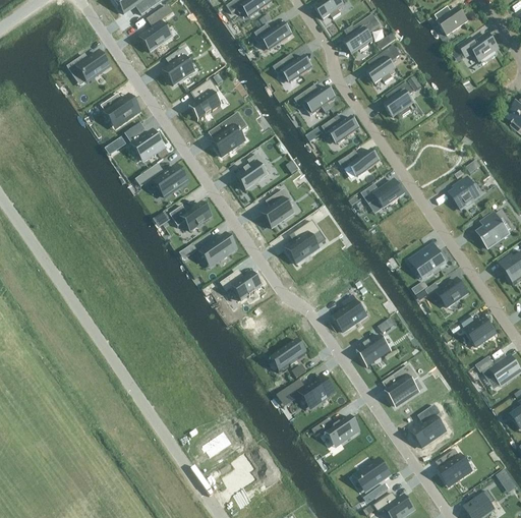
[(114,0),(123,13),(134,5),(140,14),(160,0),(114,0)]
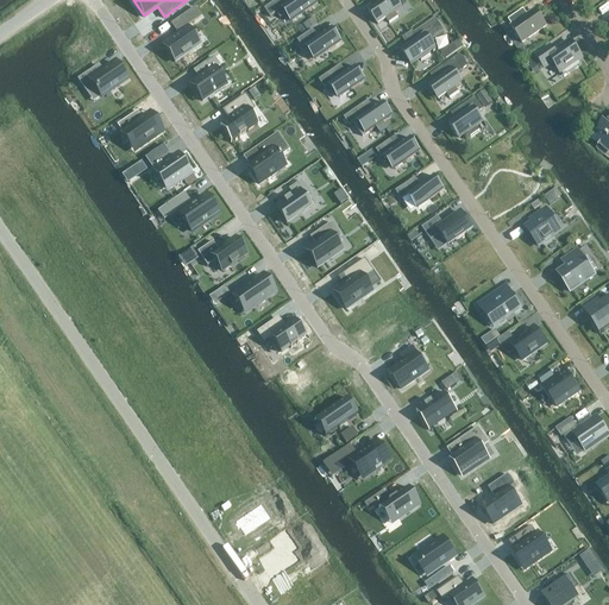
[(272,0),(264,6),(270,14),(276,11),(280,16),(287,11),(293,18),(305,10),(313,5),(316,1),(315,0),(272,0)]
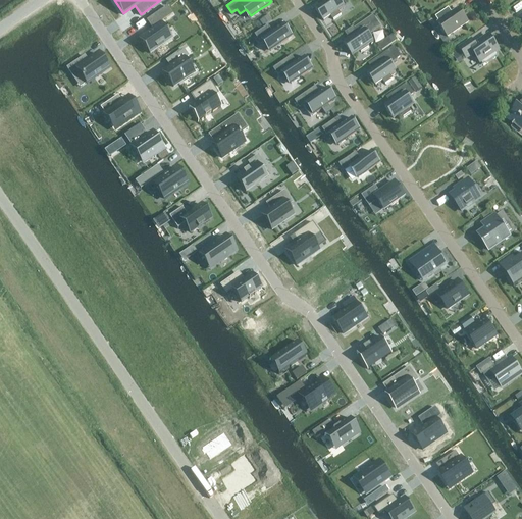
[(326,0),(316,7),(323,18),(330,14),(333,17),(341,12),(338,8),(344,5),(340,0),(326,0)]
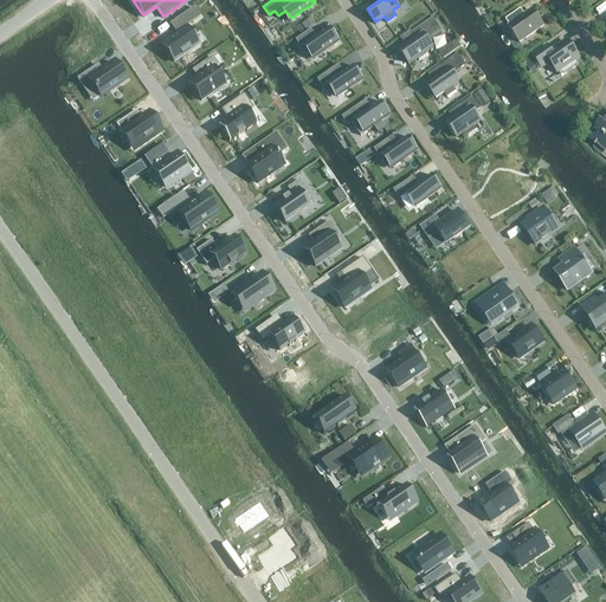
[(193,6),(179,15),(185,24),(199,14),(193,6)]
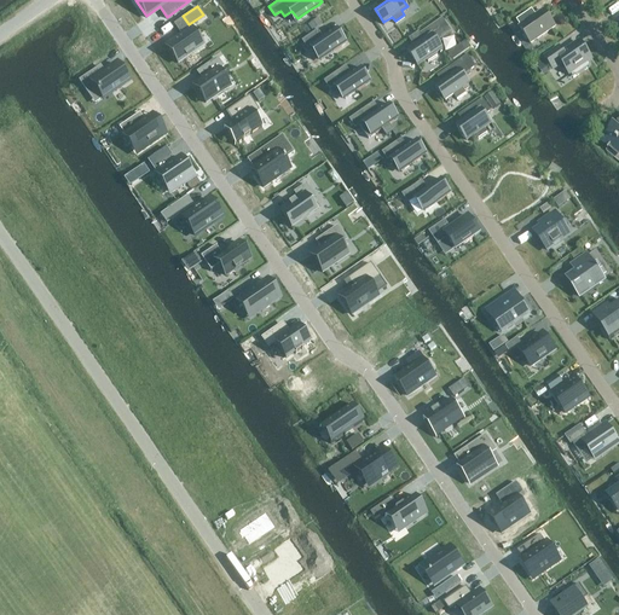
[(536,13),(531,12),(528,9),(516,18),(520,24),(531,41),(554,24),(543,7),(536,13)]
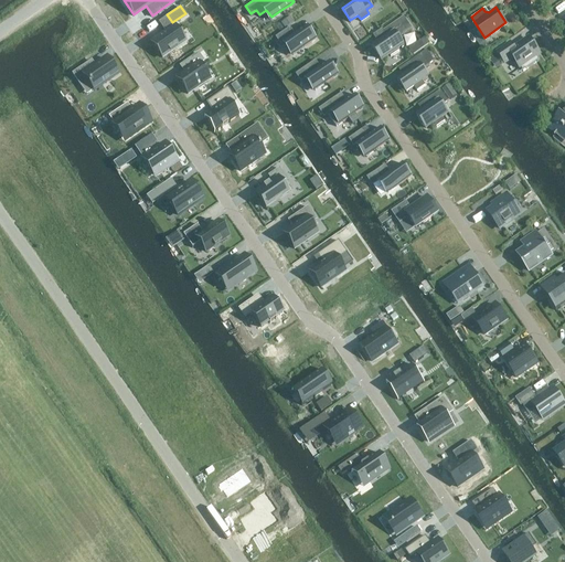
[(285,27),(294,20),(290,14),(281,21),(285,27)]
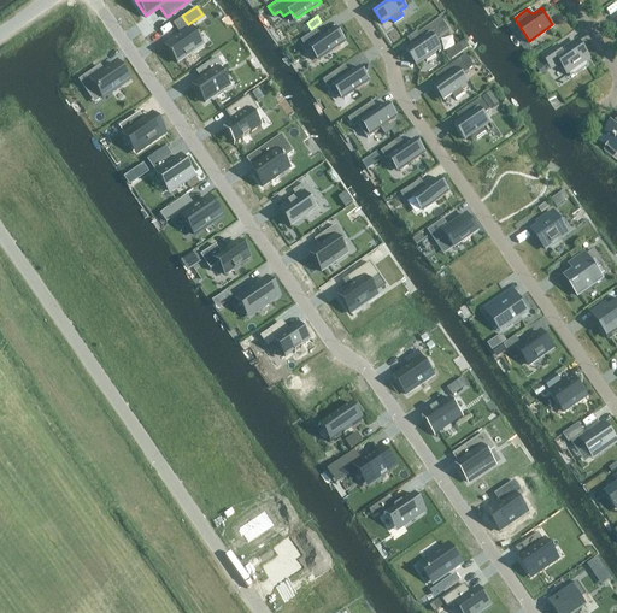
[(423,39),(407,49),(417,63),(425,57),(427,59),(435,53),(434,51),(440,47),(435,40),(447,31),(450,29),(441,16),(438,18),(418,31),(423,39)]
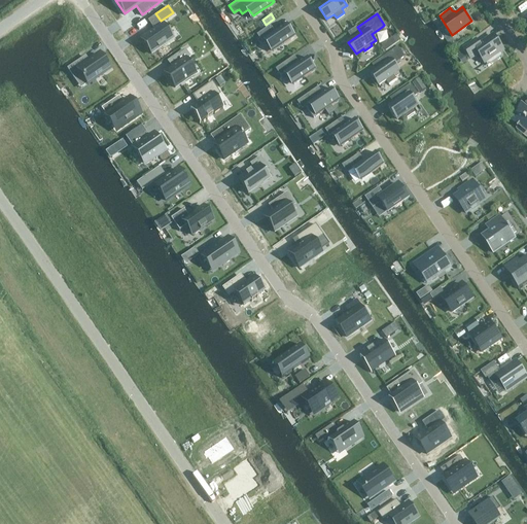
[(163,23),(141,37),(151,51),(172,37),(163,23)]
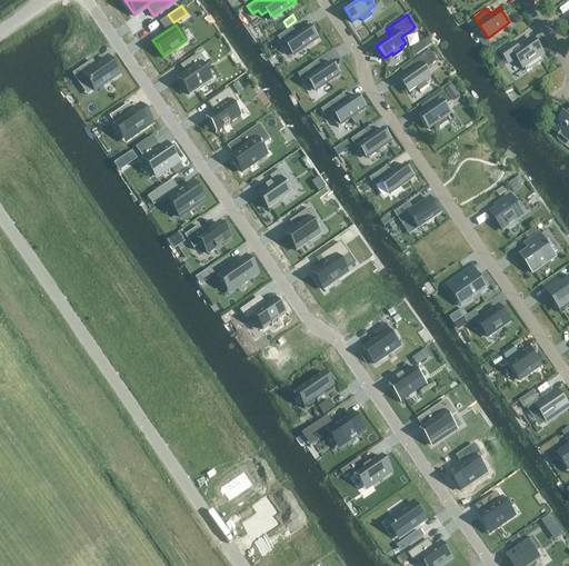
[(292,26),(278,36),(283,43),(287,41),(290,47),(290,46),(296,53),(307,45),(307,46),(313,40),(318,38),(312,31),(313,30),(309,25),(297,33),(292,26)]
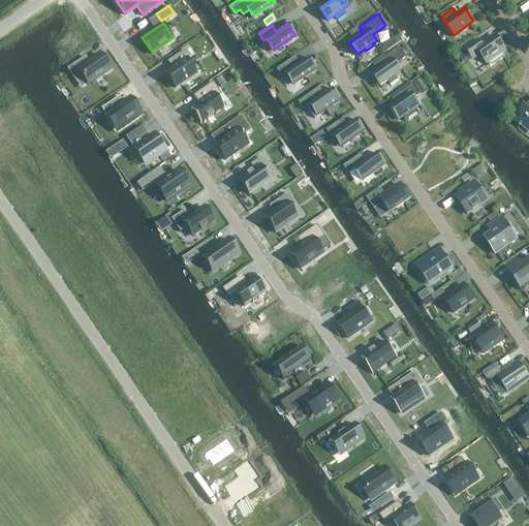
[(504,48),(495,34),(481,43),(478,38),(466,47),(473,57),(477,54),(484,62),(487,66),(502,56),(499,52),(504,48)]
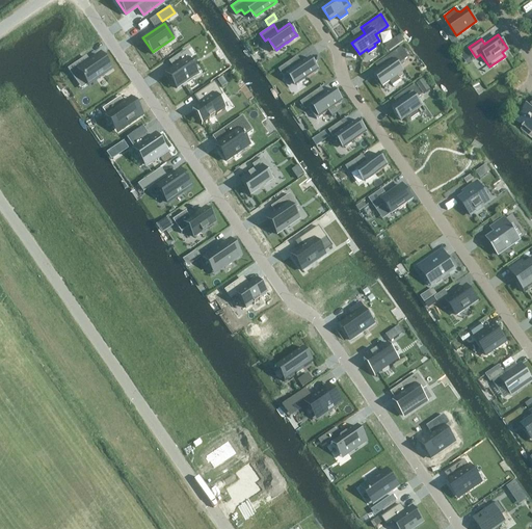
[(401,46),(397,49),(383,58),(388,63),(375,73),(382,84),(390,80),(393,84),(400,78),(398,75),(403,71),(398,63),(409,56),(401,46)]
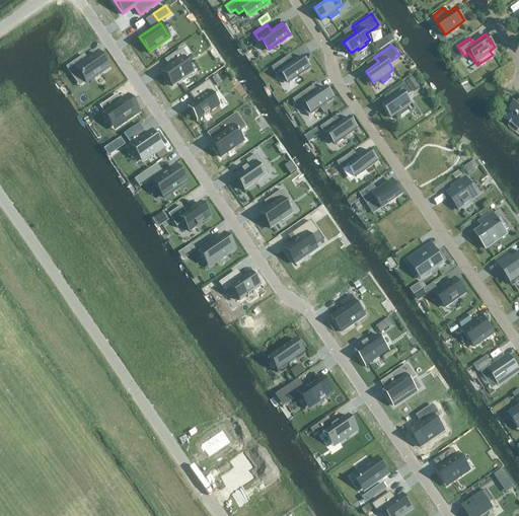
[(169,66),(162,70),(172,84),(192,71),(182,58),(187,55),(181,47),(174,52),(179,59),(169,66)]
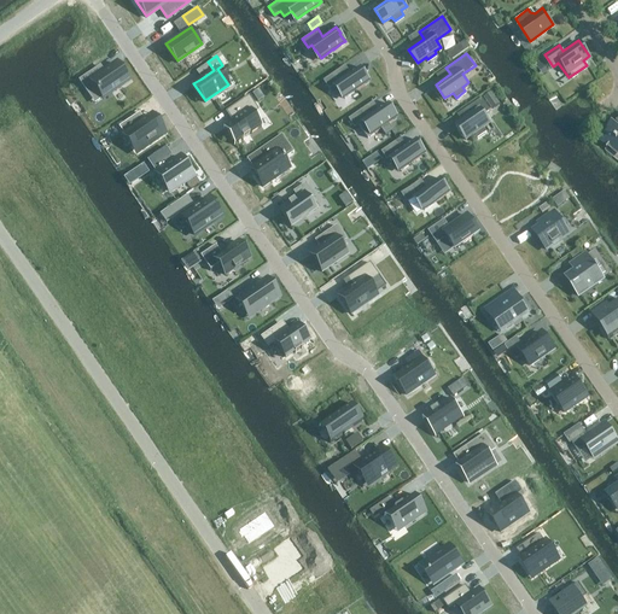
[(541,57),(535,60),(540,68),(546,63),(541,57)]
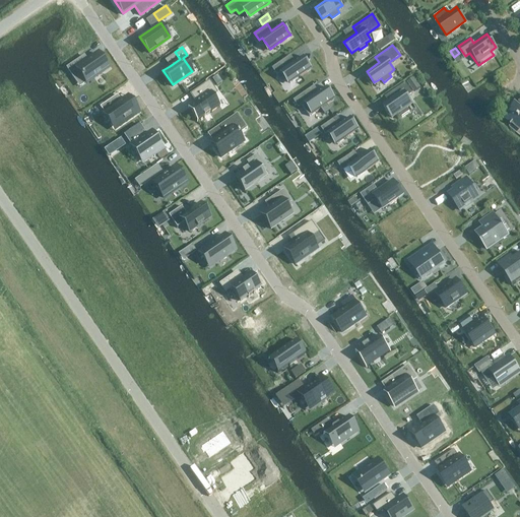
[(71,62),(66,65),(70,71),(77,66),(81,73),(81,74),(82,75),(86,80),(108,66),(98,52),(84,61),(80,56),(74,60),(75,61),(72,63),(71,62)]
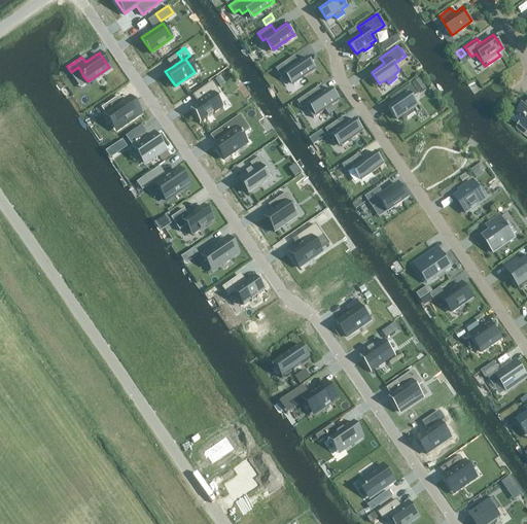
[(291,57),(276,67),(281,75),(286,71),(293,82),(315,68),(307,56),(300,62),(295,64),(291,57)]
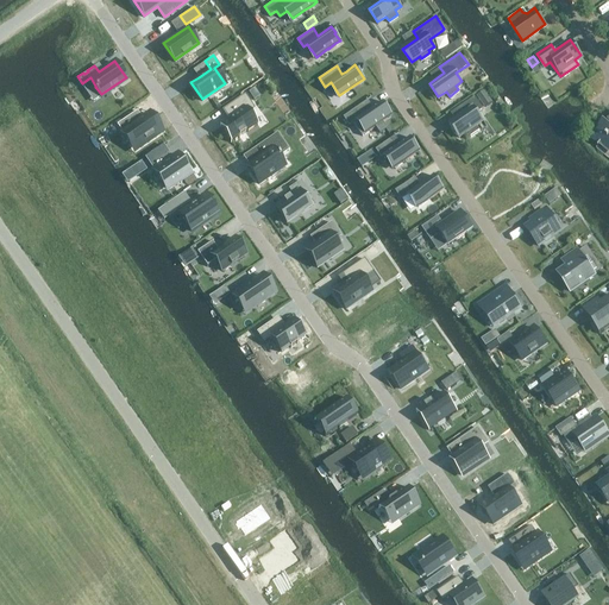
[(551,99),(559,94),(554,83),(545,88),(551,99)]
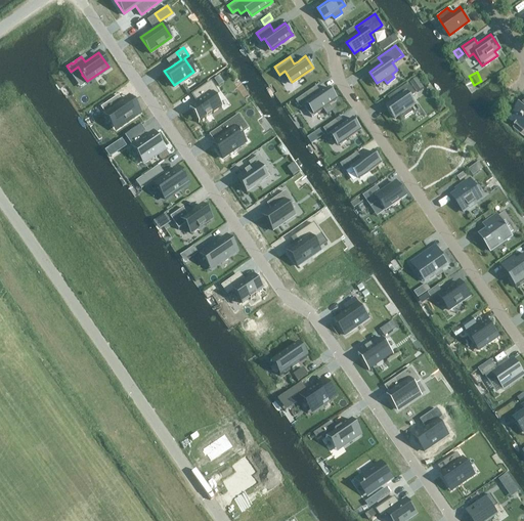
[(218,84),(223,81),(218,74),(214,78),(218,84)]
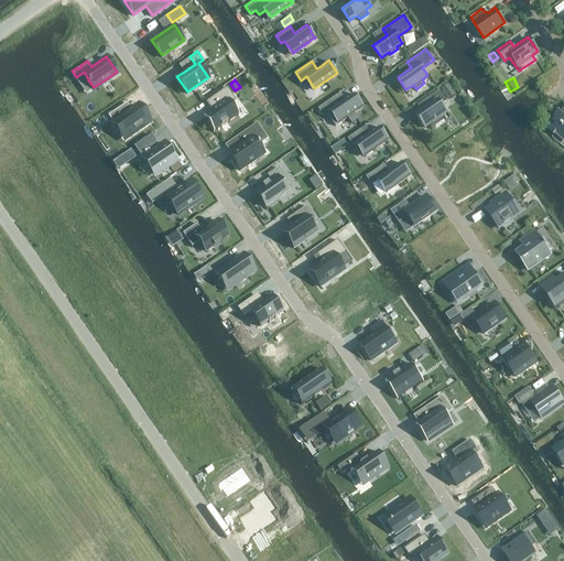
[(456,93),(448,82),(441,87),(448,98),(456,93)]
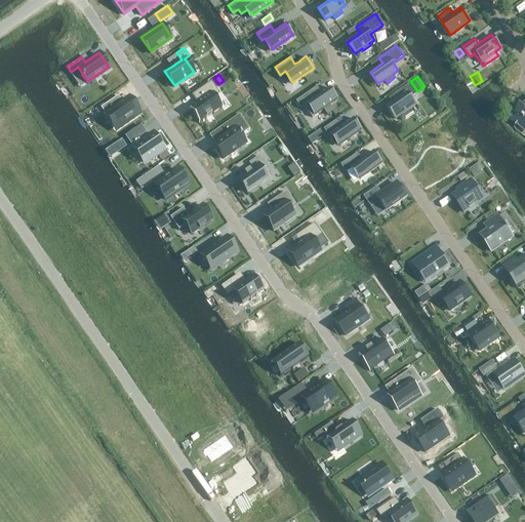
[(197,102),(190,107),(199,120),(220,106),(213,95),(218,91),(210,80),(191,92),(197,102)]
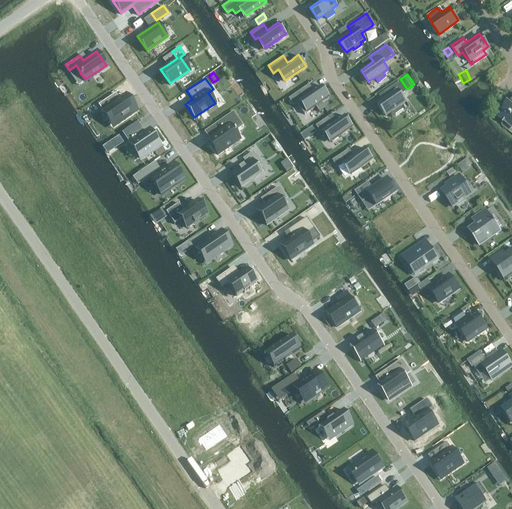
[(406,90),(399,80),(387,88),(391,94),(378,103),(386,114),(393,109),(395,113),(403,108),(400,104),(405,101),(400,94),(406,90)]
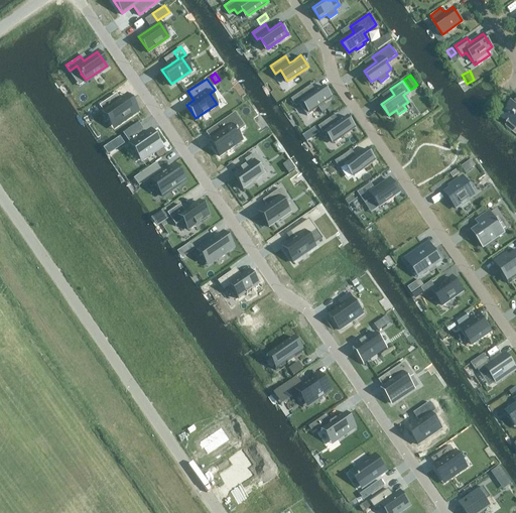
[(297,93),(291,98),(296,105),(299,103),(302,108),(302,107),(307,114),(313,109),(313,110),(318,106),(321,111),(329,107),(325,102),(332,97),(324,85),(316,90),(302,100),(297,93)]
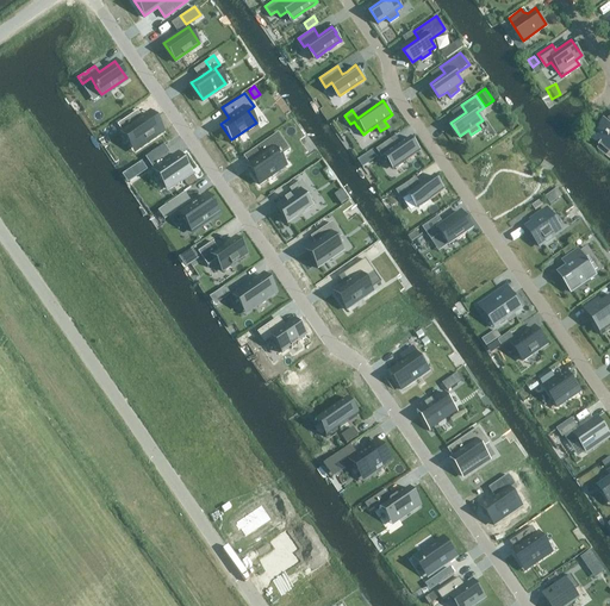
[(139,113),(119,127),(125,136),(130,132),(141,148),(163,132),(151,116),(144,122),(139,113)]
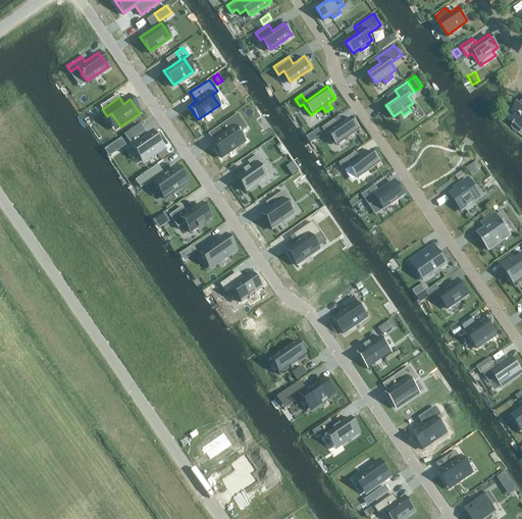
[(521,103),(521,104),(521,105),(520,107),(517,105),(510,114),(515,119),(512,122),(512,123),(515,120),(521,125),(521,103)]
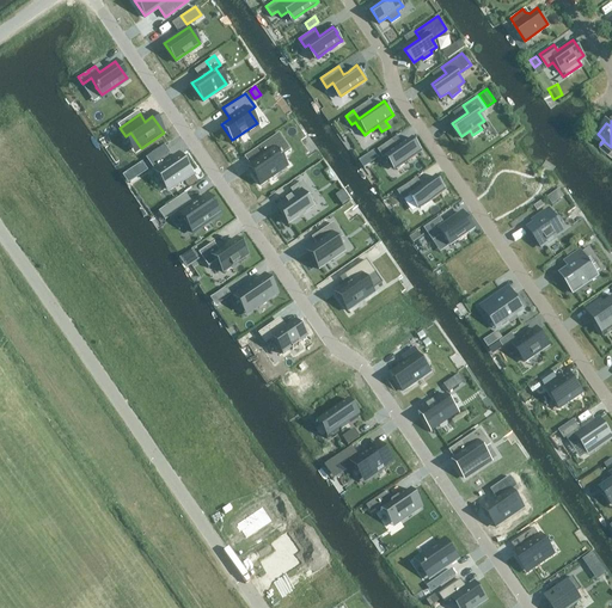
[(250,164),(248,165),(251,170),(259,183),(286,165),(281,158),(281,157),(280,155),(280,154),(279,155),(276,152),(279,149),(276,146),(285,140),(279,131),(256,146),(259,152),(255,155),(257,159),(256,160),(250,164)]
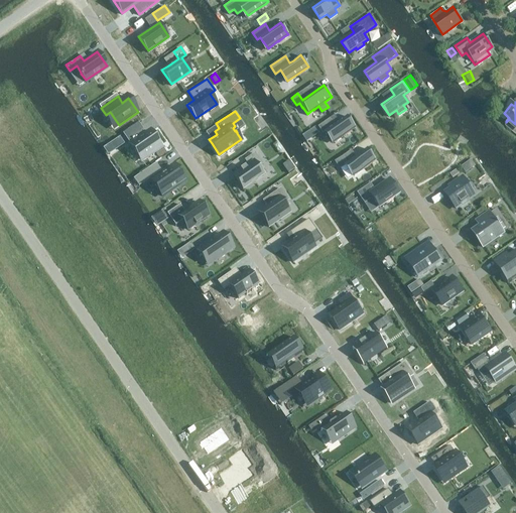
[(332,116),(318,125),(324,132),(326,130),(334,141),(355,127),(347,115),(340,120),(336,123),(332,116)]
